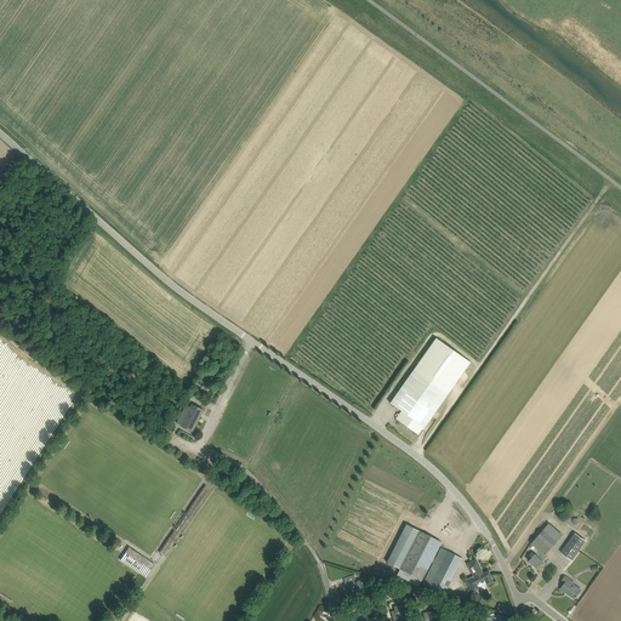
[(436,337),(414,370),(391,403),(402,411),(396,419),(419,434),(423,427),(425,427),(432,416),(436,411),(448,394),(471,362),(436,337)]
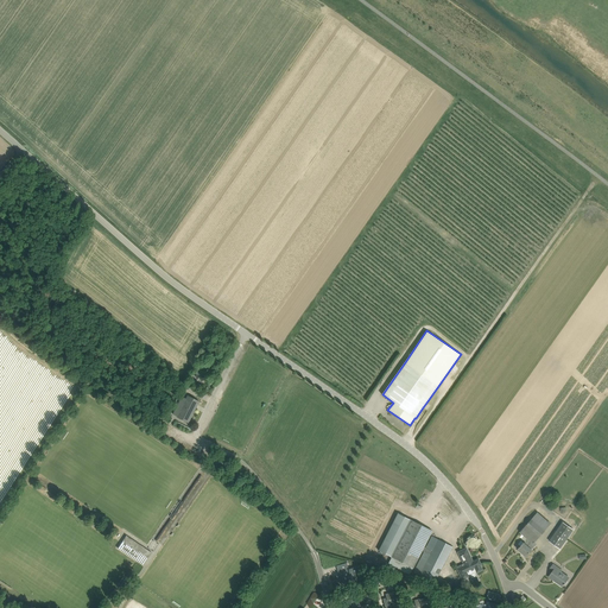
[(208,379),(210,374),(198,368),(196,373),(208,379)]
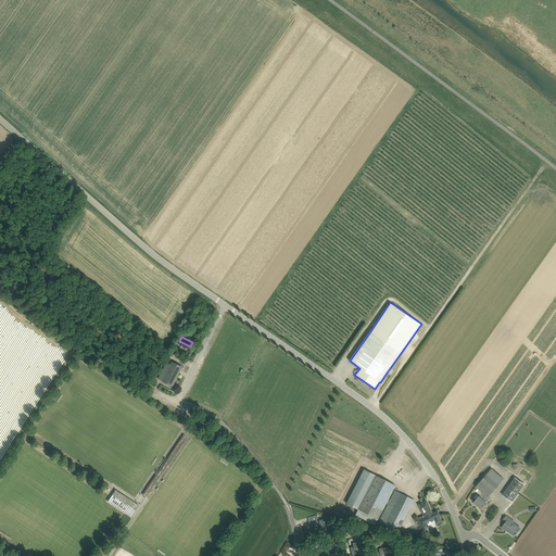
[(158,379),(173,387),(182,367),(172,362),(169,365),(166,363),(158,379)]
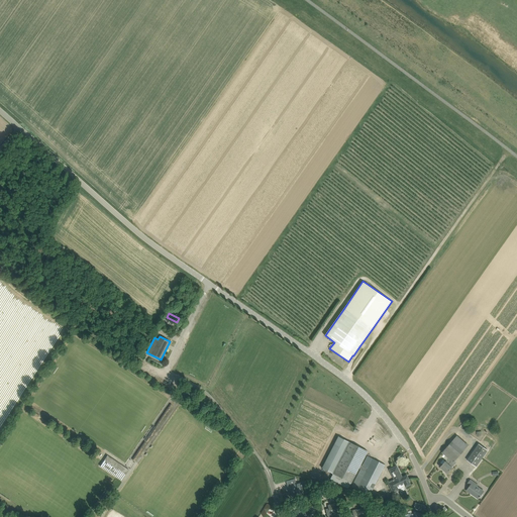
[(442,452),(445,455),(449,458),(453,462),(469,445),(457,435),(452,441),(442,452)]
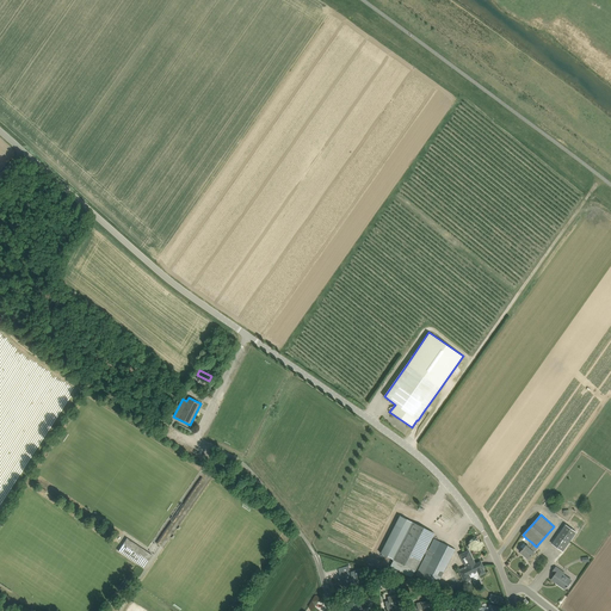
[(434,538),(429,550),(426,549),(434,534),(412,522),(393,560),(394,560),(415,571),(424,553),(426,554),(423,562),(417,575),(437,585),(438,582),(440,578),(455,549),(434,538)]
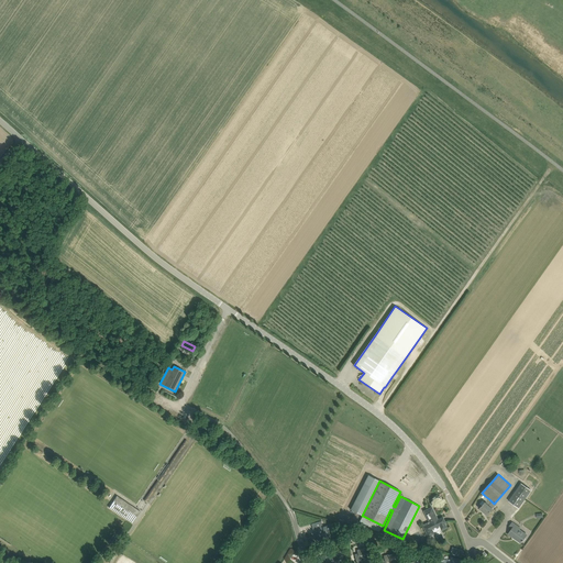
[(509,501),(514,504),(519,508),(531,489),(526,486),(521,483),(517,489),(509,501)]
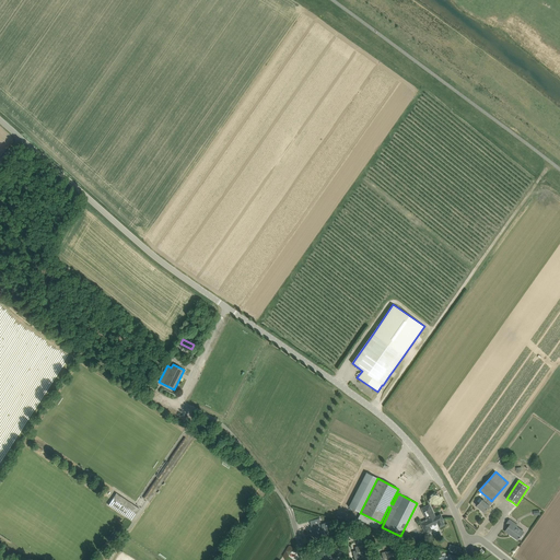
[(117,493),(116,493),(108,505),(109,505),(131,520),(131,521),(140,509),(128,501),(127,502),(116,494),(117,493)]
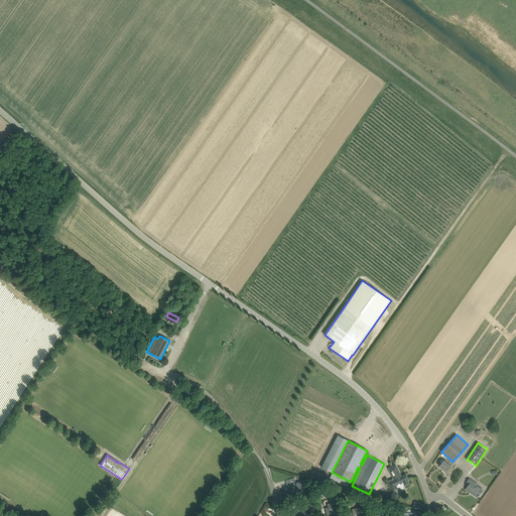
[(444,461),(439,466),(446,472),(455,463),(453,462),(448,458),(444,455),(443,457),(446,460),(445,461),(444,461)]
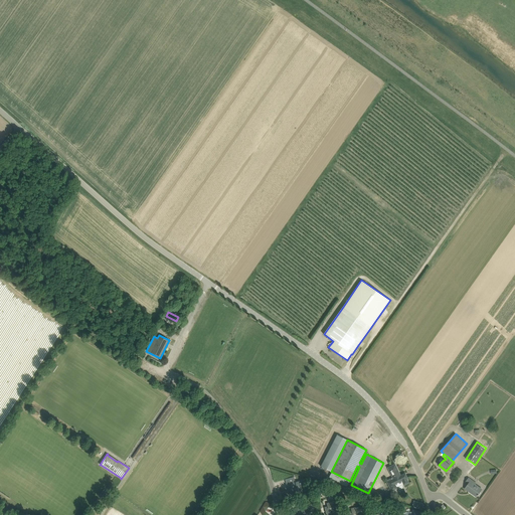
[(400,476),(394,464),(387,468),(393,479),(387,482),(391,491),(397,488),(396,486),(402,483),(403,485),(408,483),(406,478),(407,478),(404,473),(400,476)]
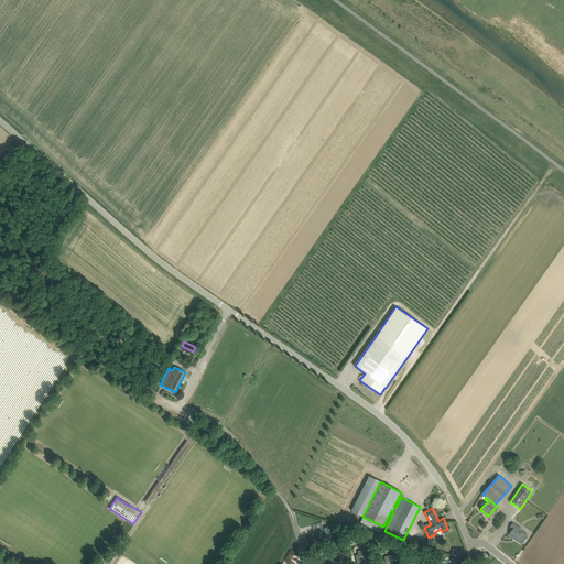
[(322,522),(313,524),(315,533),(314,534),(317,543),(328,540),(328,537),(332,535),(328,527),(323,528),(322,522)]
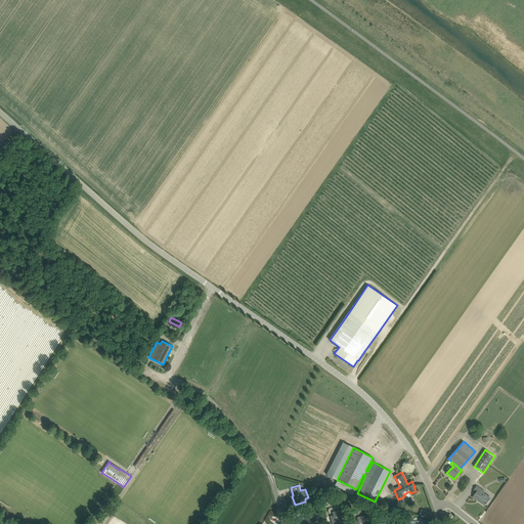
[(477,492),(473,497),(477,499),(485,505),(485,506),(486,504),(487,503),(490,498),(484,493),(485,492),(477,486),(474,490),(477,492)]
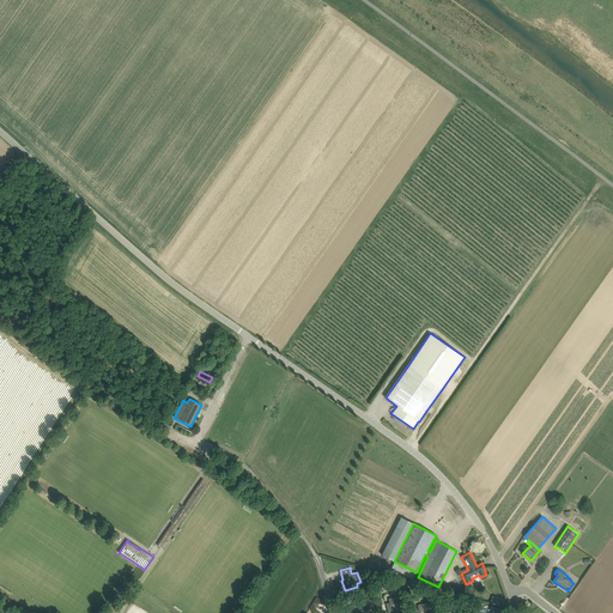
[(399,596),(389,599),(389,602),(386,604),(388,612),(399,612),(400,612),(404,612),(401,602),(405,601),(402,593),(398,594),(399,596)]
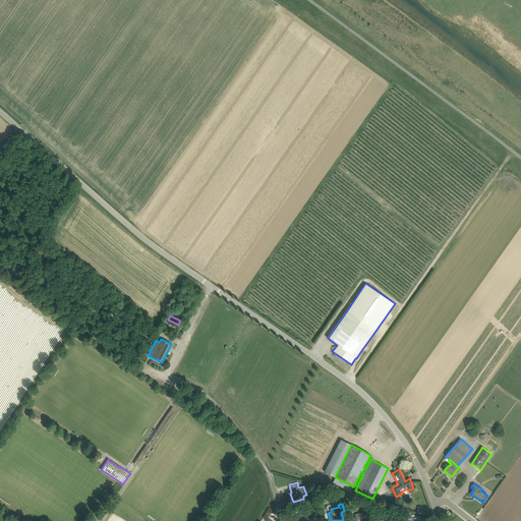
[(300,516),(301,520),(312,520),(312,519),(315,518),(313,509),(299,513),(300,516)]
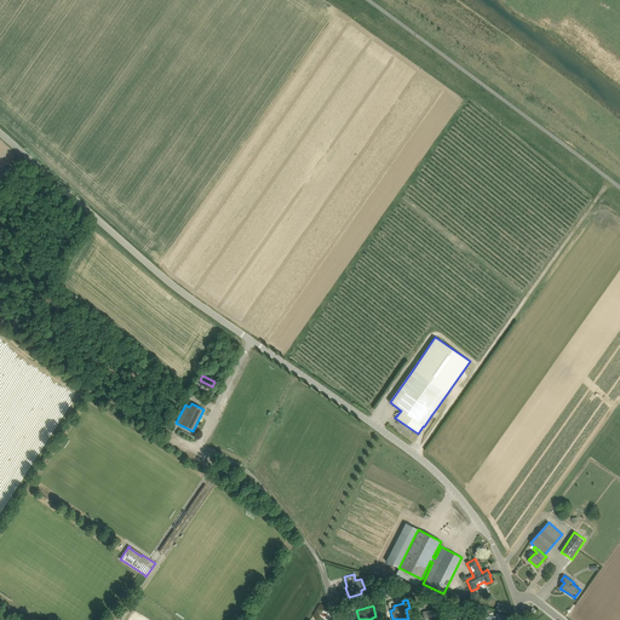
[(435,619),(432,609),(423,612),(423,616),(419,616),(420,619),(435,619)]
